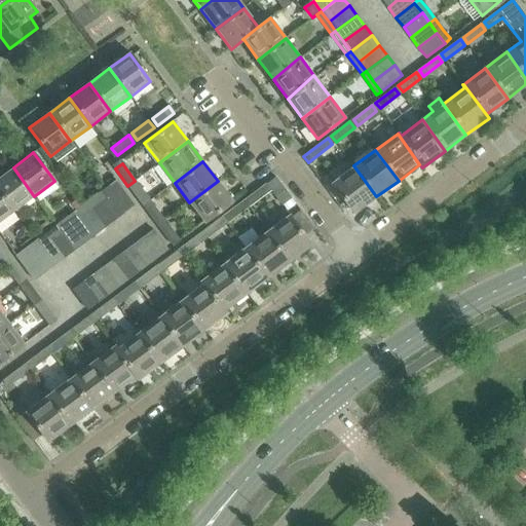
[(376,196),(353,165),(332,183),(354,213),(376,196)]
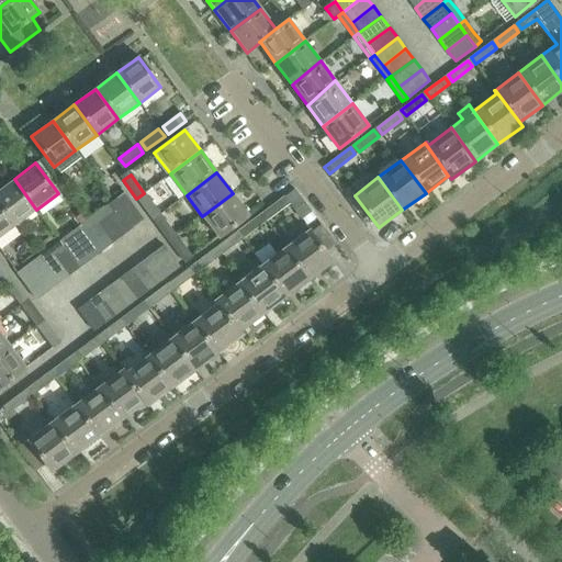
[(36,210),(14,179),(0,189),(0,204),(15,225),(36,210)]
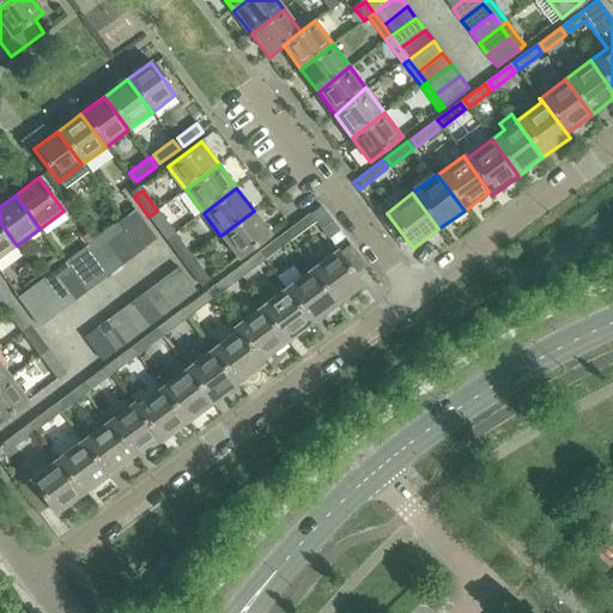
[(117,235),(129,226),(140,218),(135,211),(113,229),(117,235)]
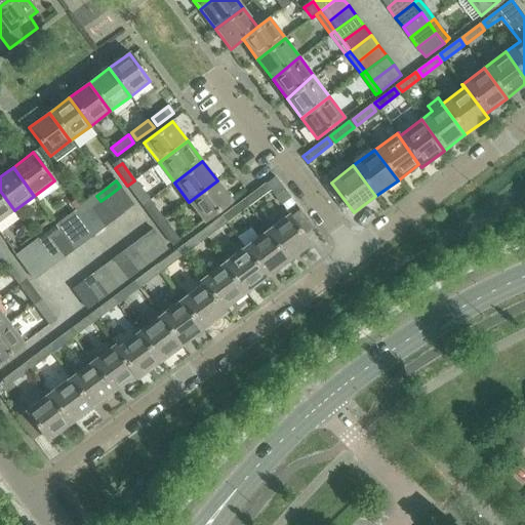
[(204,223),(233,201),(217,180),(189,202),(204,223)]
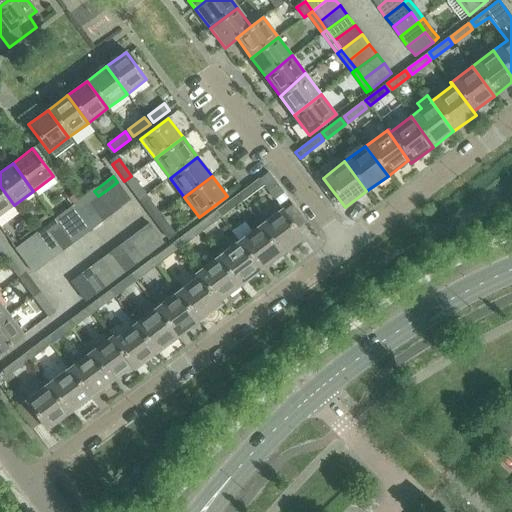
[(146,195),(134,179),(127,184),(139,201),(146,195)]
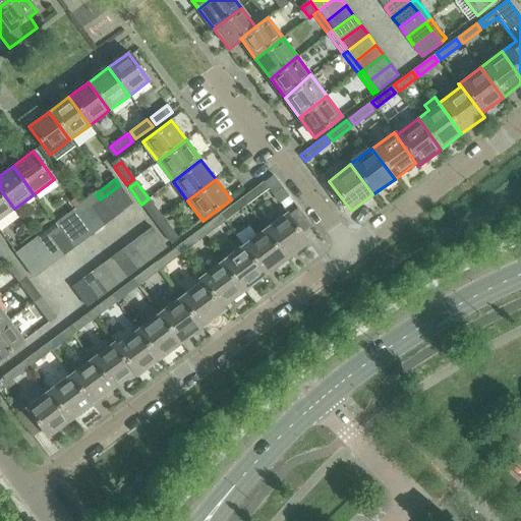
[(246,206),(265,191),(259,184),(241,198),(246,206)]
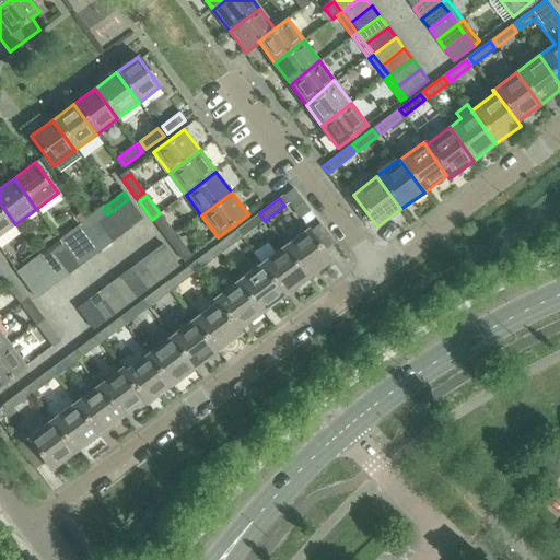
[(143,220),(128,199),(118,207),(133,228),(143,220)]
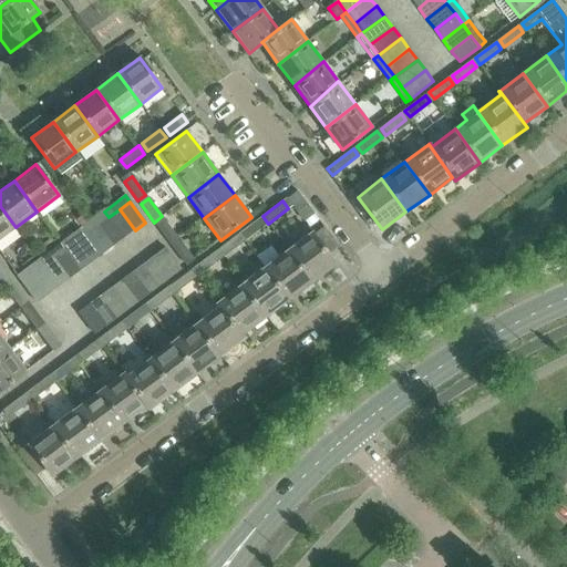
[(0,238),(16,227),(0,206),(0,238)]
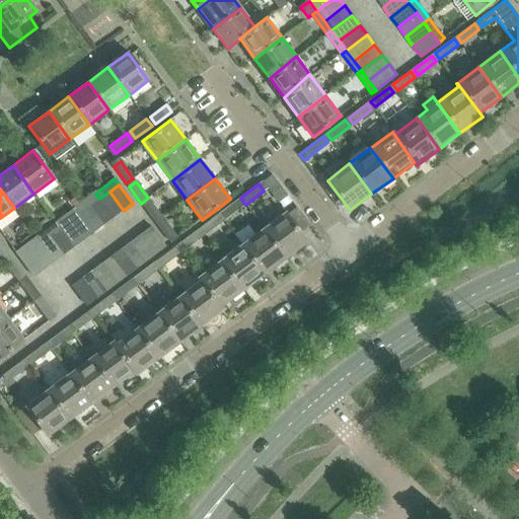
[(124,211),(109,192),(99,199),(114,218),(124,211)]
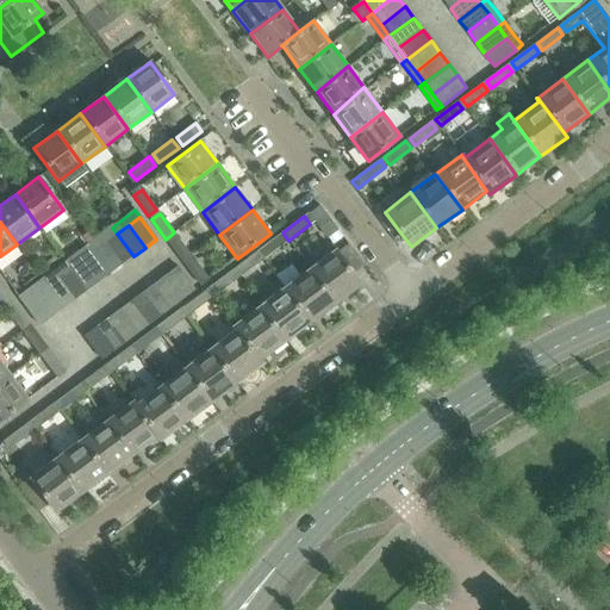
[(93,251),(105,242),(111,238),(117,234),(112,228),(88,244),(93,251)]
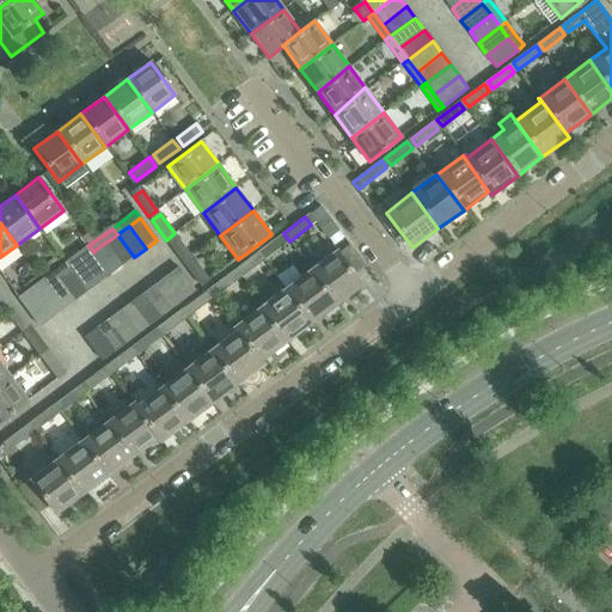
[(117,234),(111,239),(105,243),(122,265),(134,257),(117,234)]
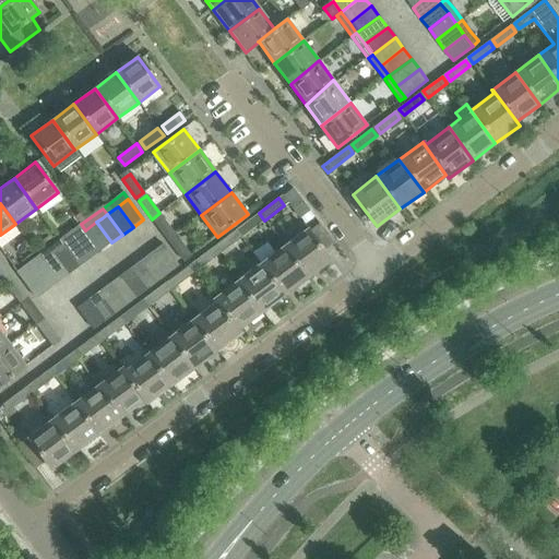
[(241,238),(261,223),(254,215),(235,230),(241,238)]
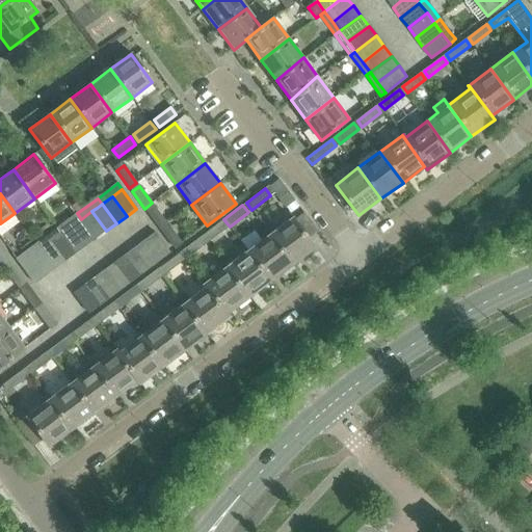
[(166,223),(154,207),(147,212),(159,229),(166,223)]
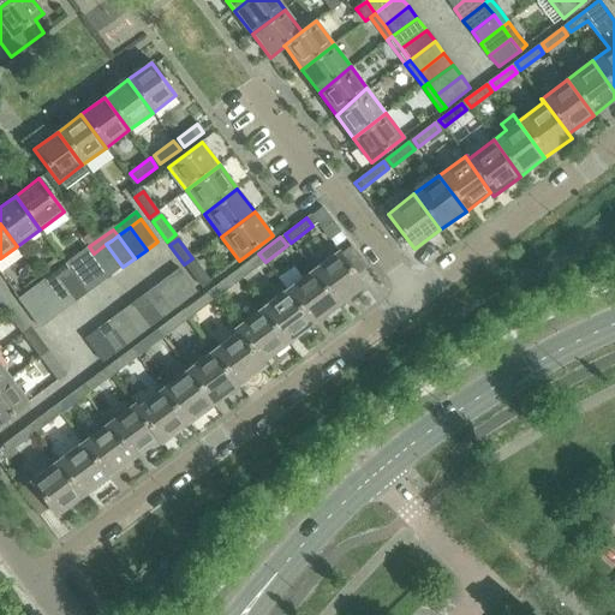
[(123,267),(106,244),(94,254),(111,276),(123,267)]
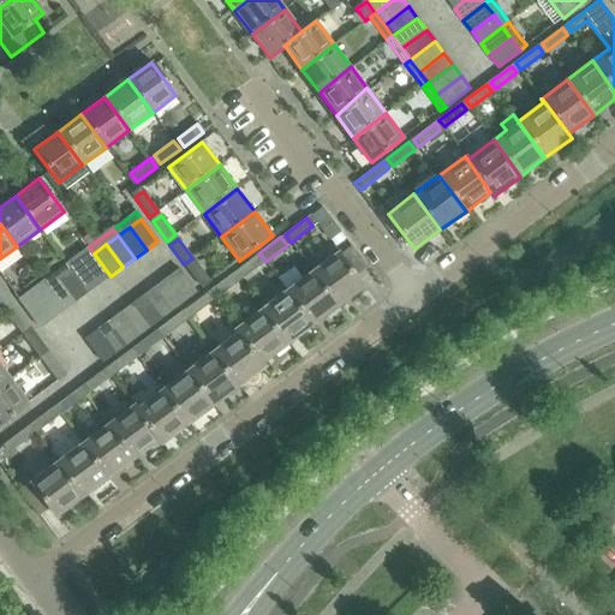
[(356,276),(368,267),(351,245),(340,255),(338,251),(312,270),(339,306),(364,287),(356,276)]
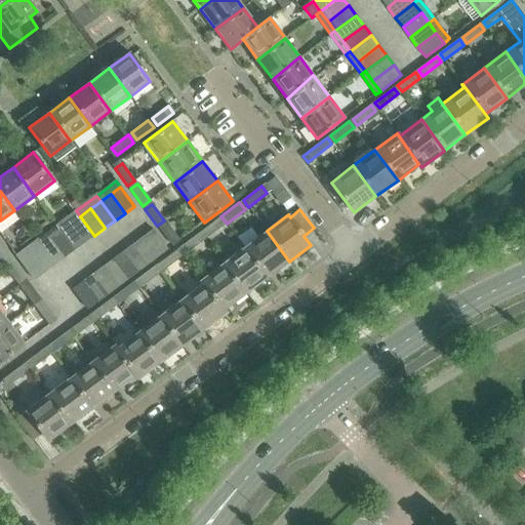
[(61,231),(70,224),(80,216),(76,210),(56,226),(61,231)]
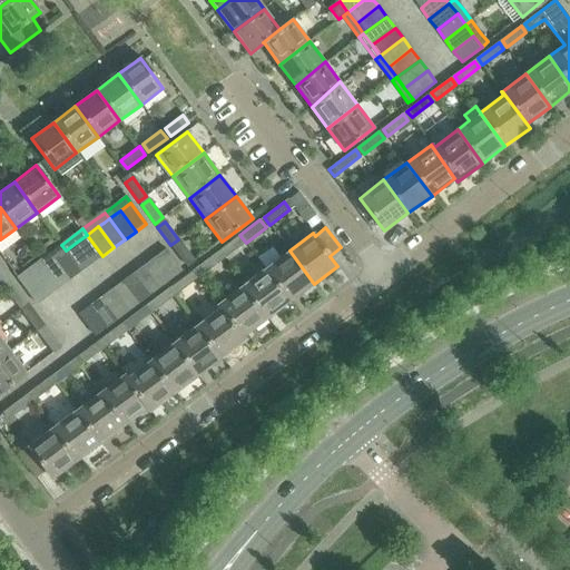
[(102,256),(87,235),(76,243),(91,264),(102,256)]
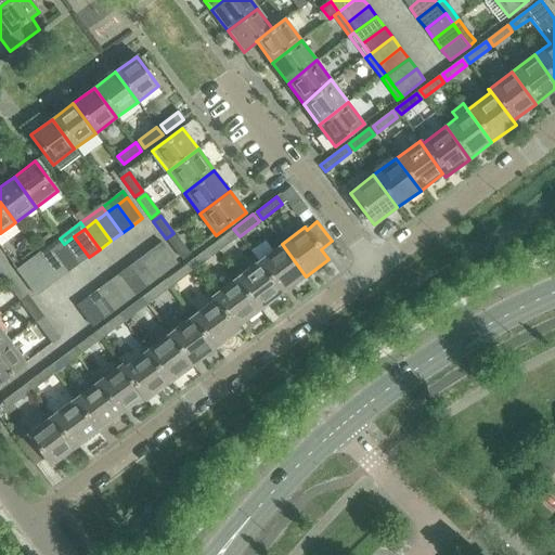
[(217,254),(236,239),(230,231),(210,246),(217,254)]
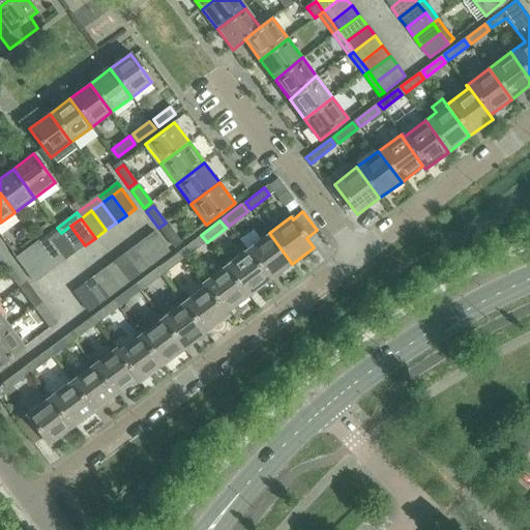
[(85,245),(70,226),(61,233),(76,253),(85,245)]
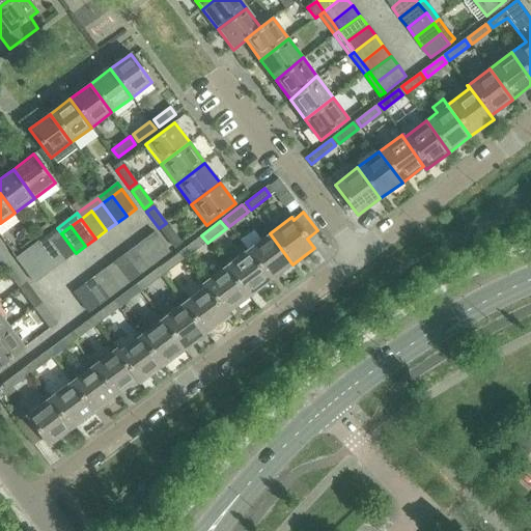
[(182,243),(169,226),(162,231),(174,248),(182,243)]
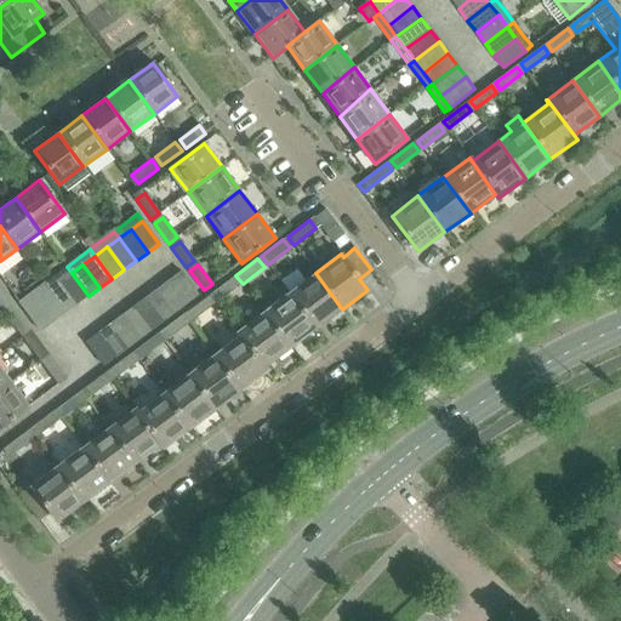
[(47,291),(60,283),(72,273),(67,267),(43,284),(47,291)]
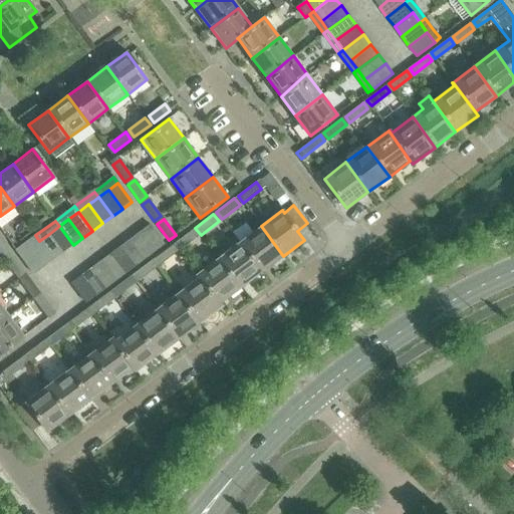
[(155,251),(164,244),(150,225),(141,233),(155,251)]
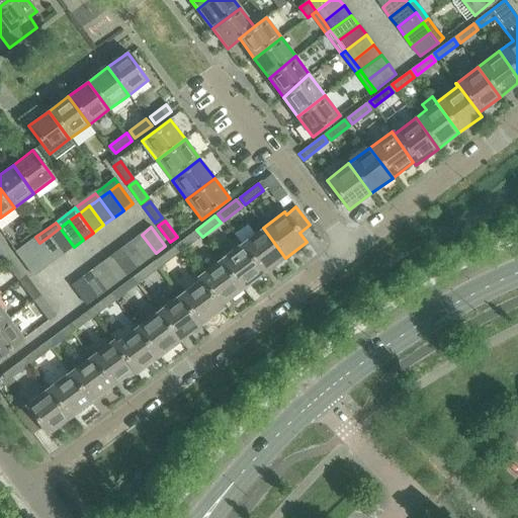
[(74,247),(60,228),(50,236),(64,254),(74,247)]
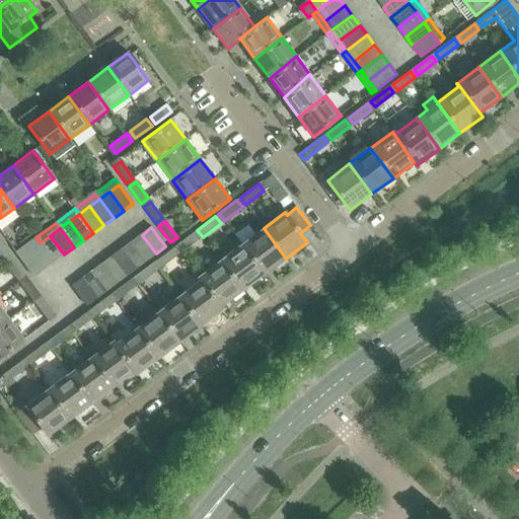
[(286,258),(264,228),(241,244),(265,275),(286,258)]
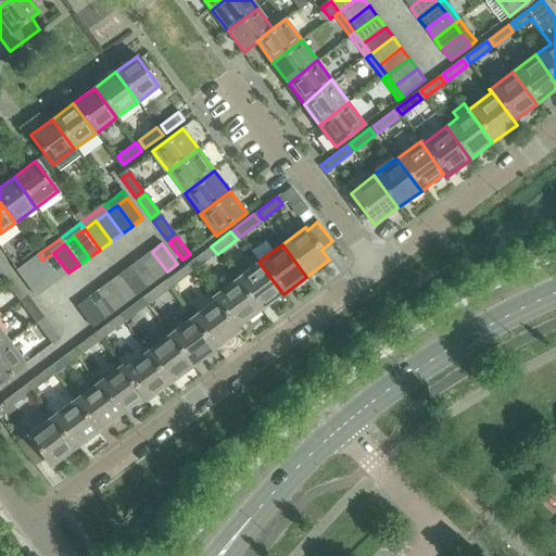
[(192,272),(212,257),(206,250),(187,264),(192,272)]
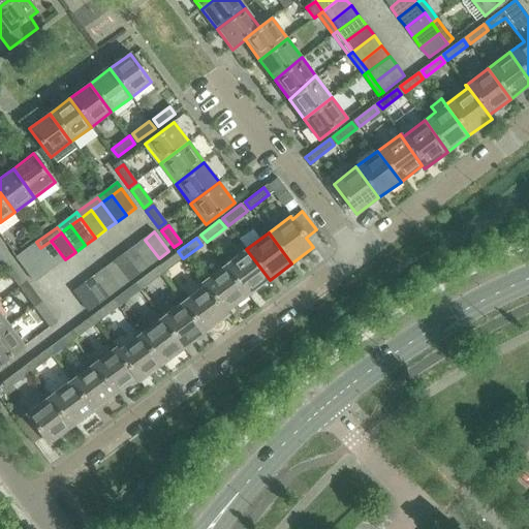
[(149,266),(159,258),(145,240),(134,247),(149,266)]
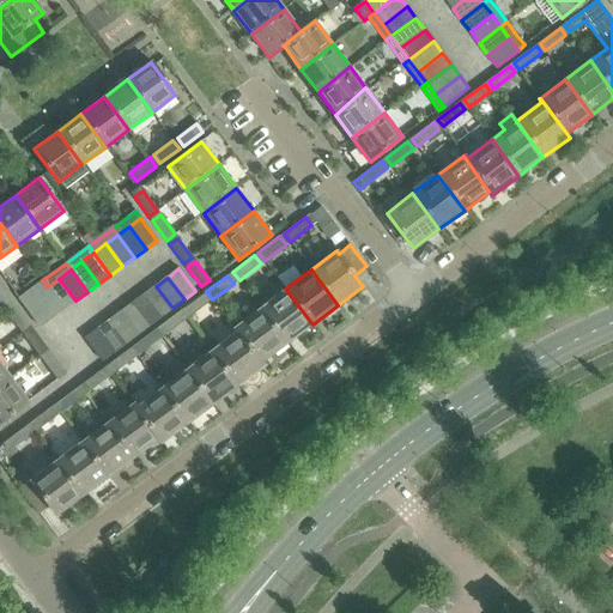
[(76,301),(59,279),(47,287),(64,310),(76,301)]
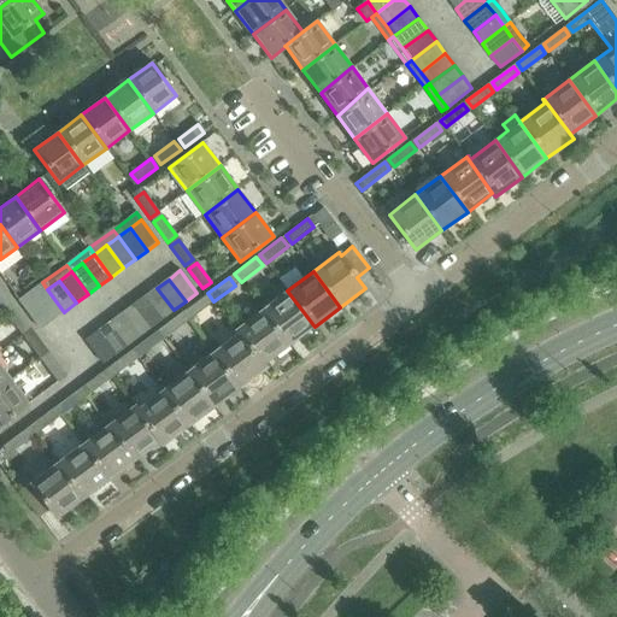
[(23,306),(35,298),(47,289),(42,282),(18,300),(23,306)]
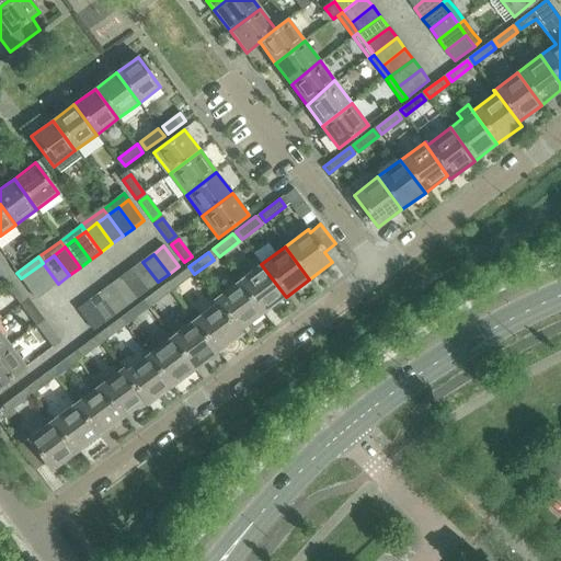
[(10,275),(0,262),(0,277),(2,281),(10,275)]
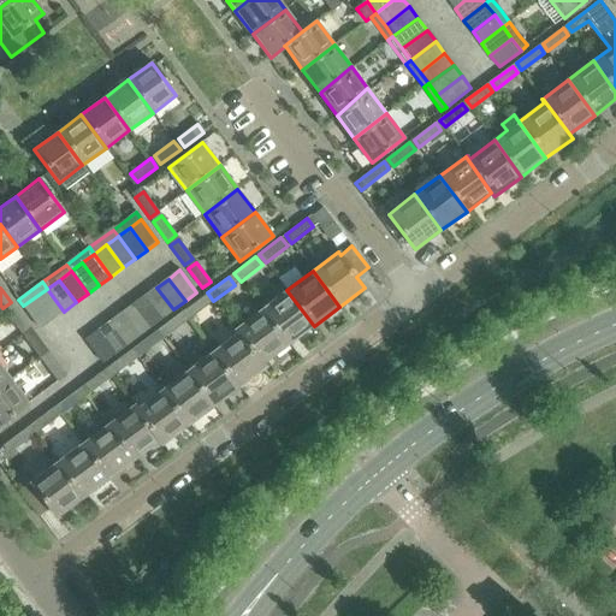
[(161,319),(173,309),(157,288),(144,296),(161,319)]
